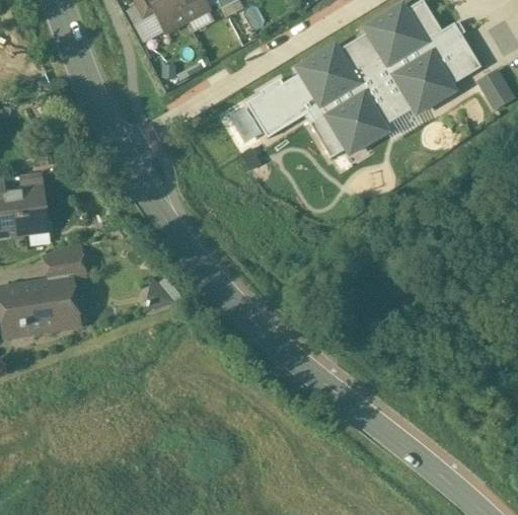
[(134,0),(144,16),(154,10),(148,0),(134,0)]
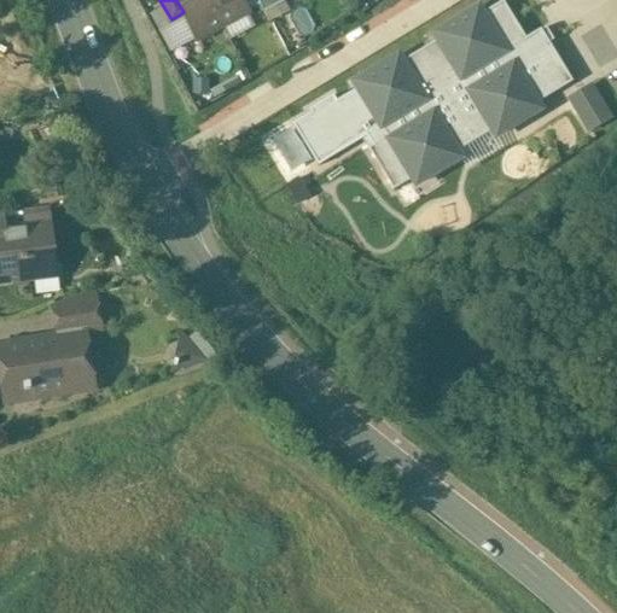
[(176,0),(184,12),(196,36),(222,22),(209,0),(176,0)]
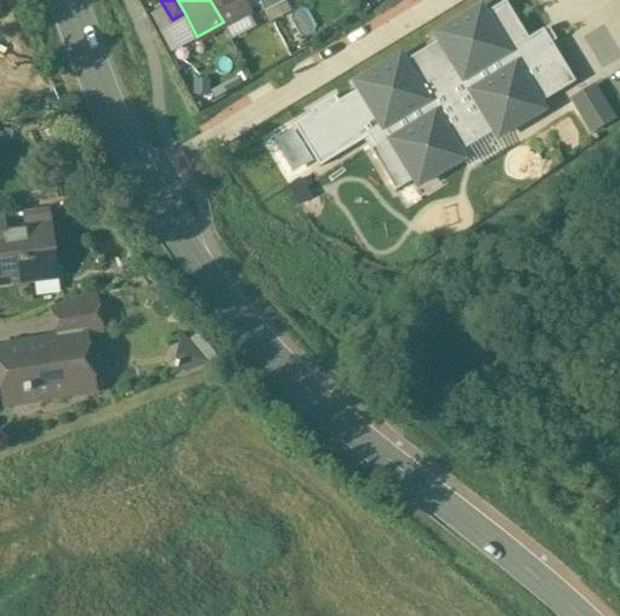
[(210,0),(223,22),(249,9),(244,0),(210,0)]
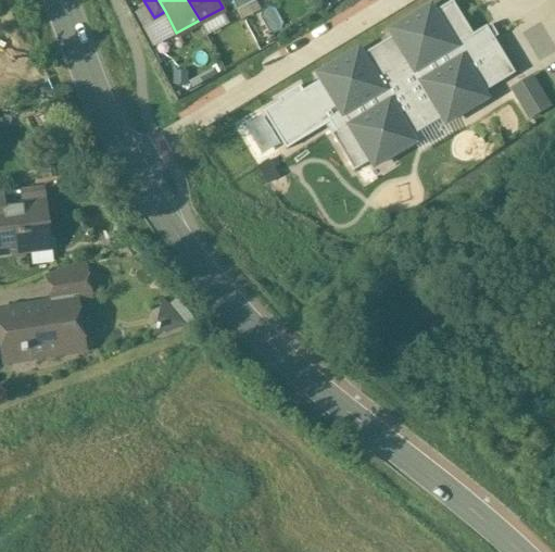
[(430,3),(390,28),(393,34),(362,52),(358,48),(318,72),(348,121),(331,132),(354,168),(370,159),(374,164),(415,139),(412,134),(443,115),(446,121),(487,96),(483,90),(515,71),(494,36),(490,38),(482,26),(474,32),(454,0),(450,0),(434,10),(430,3)]
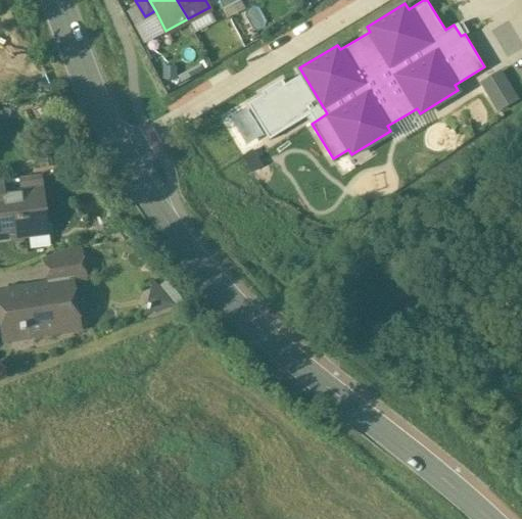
[(496,107),(519,98),(506,65),(483,75),(496,107)]
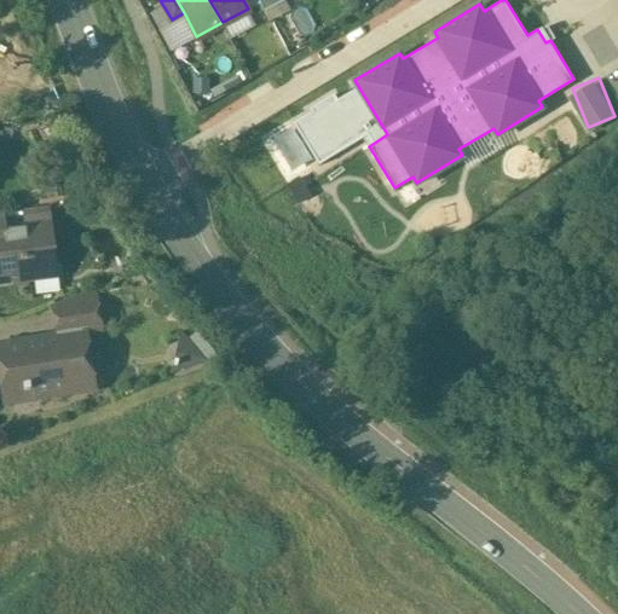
[(4,227),(0,226),(0,279),(15,278),(15,279),(18,282),(26,281),(28,277),(36,276),(35,270),(39,265),(48,264),(45,227),(46,227),(45,221),(4,227)]
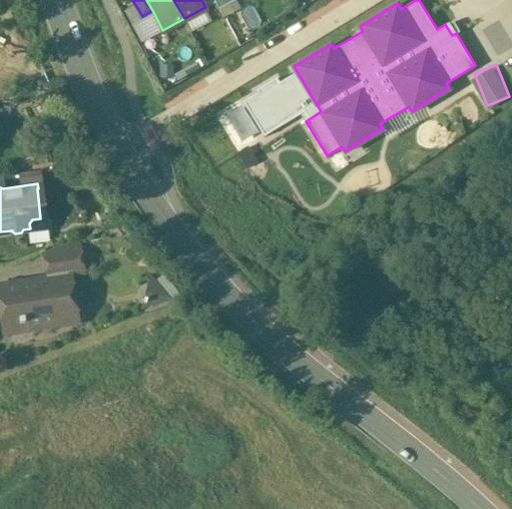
[(77,237),(44,250),(48,277),(70,274),(70,275),(83,273),(77,237)]
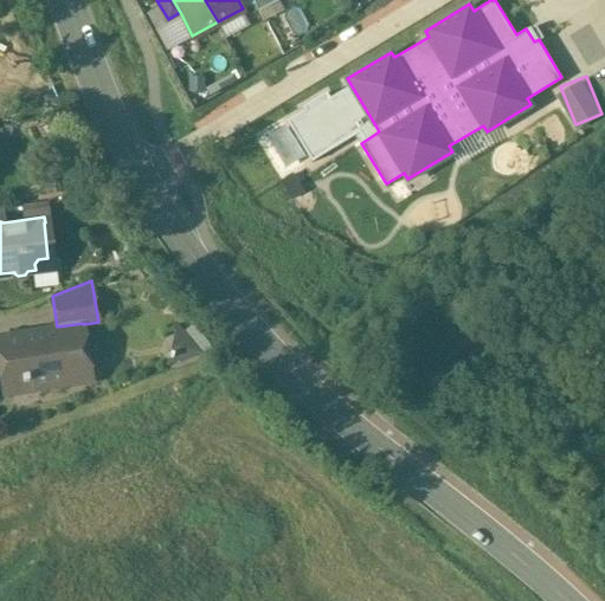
[(57,327),(4,335),(7,359),(1,367),(2,377),(11,385),(31,381),(37,386),(69,381),(68,376),(90,373),(83,324),(83,323),(57,327)]
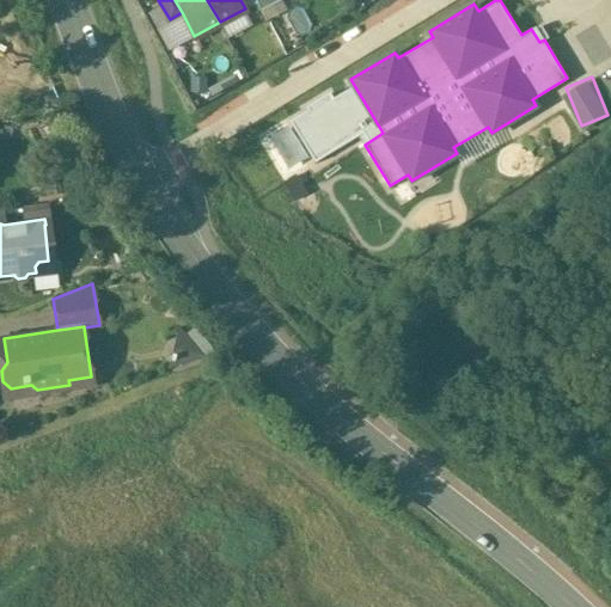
[(169,338),(178,361),(199,351),(190,329),(169,338)]
